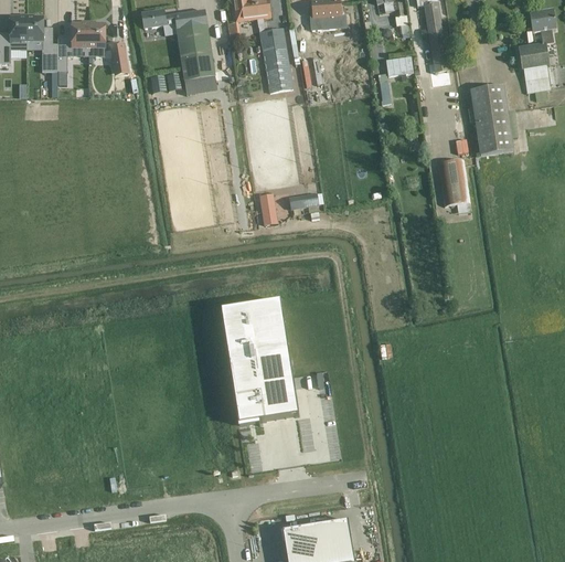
[(270,16),(268,0),(233,0),(236,20),(270,16)]
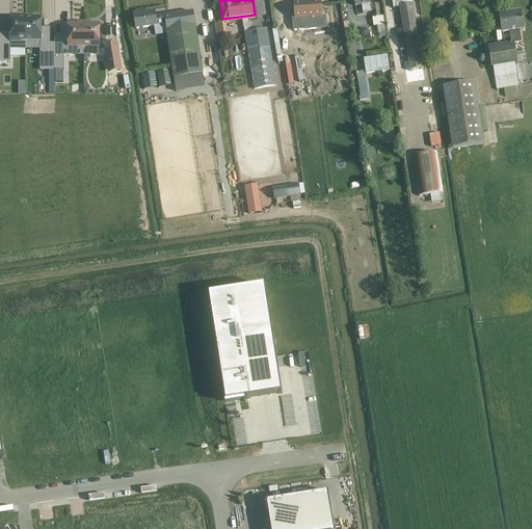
[(295,17),(292,17),(293,28),(326,26),(326,14),(321,15),(320,0),(294,0),(295,17)]
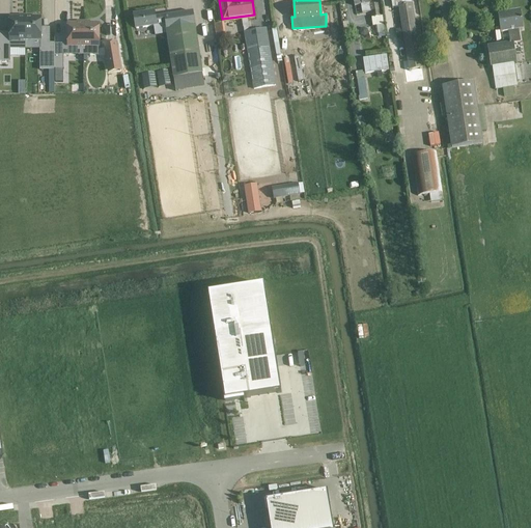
[(354,0),(355,3),(361,2),(362,10),(370,9),(371,16),(380,14),(379,1),(370,2),(369,1),(370,1),(370,0),(354,0)]
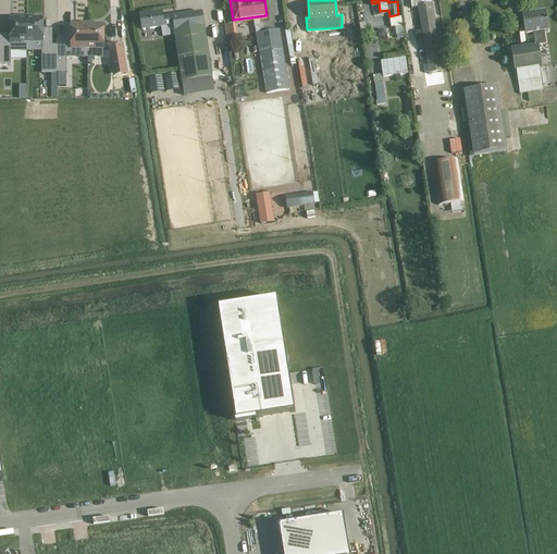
[(429,71),(443,70),(431,0),(410,0),(411,5),(418,4),(429,71)]
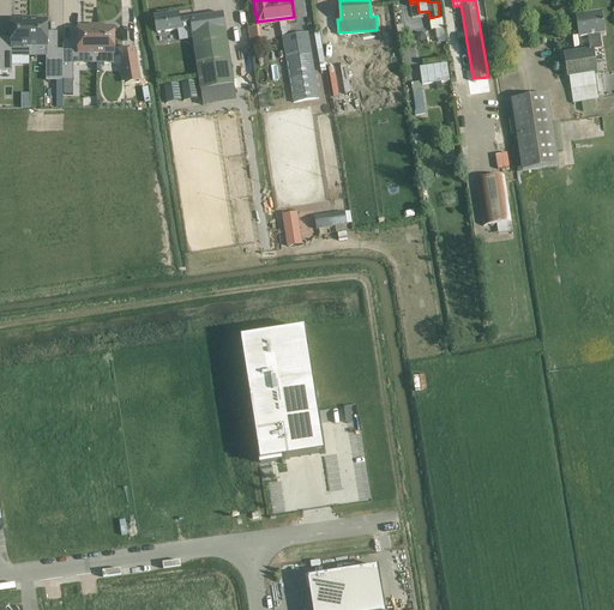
[(583,109),(595,107),(594,96),(599,96),(594,70),(596,70),(593,47),(602,44),(600,30),(605,29),(601,10),(576,14),(579,34),(588,32),(590,47),(564,50),(567,74),(569,74),(572,100),(581,98),(583,109)]
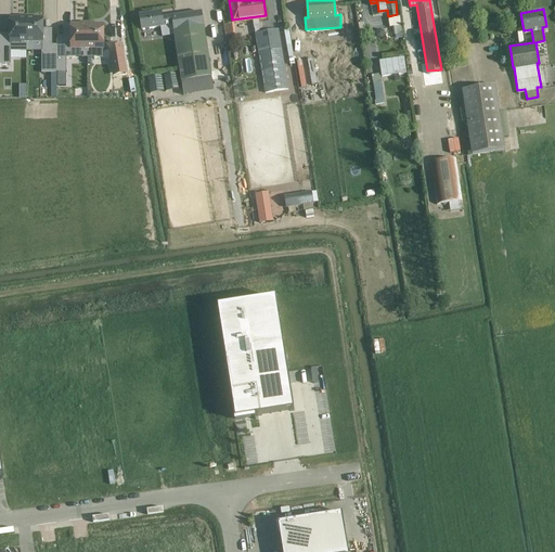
[(211,73),(204,21),(202,10),(162,16),(160,10),(140,13),(142,27),(160,24),(163,34),(175,31),(181,77),(211,73)]
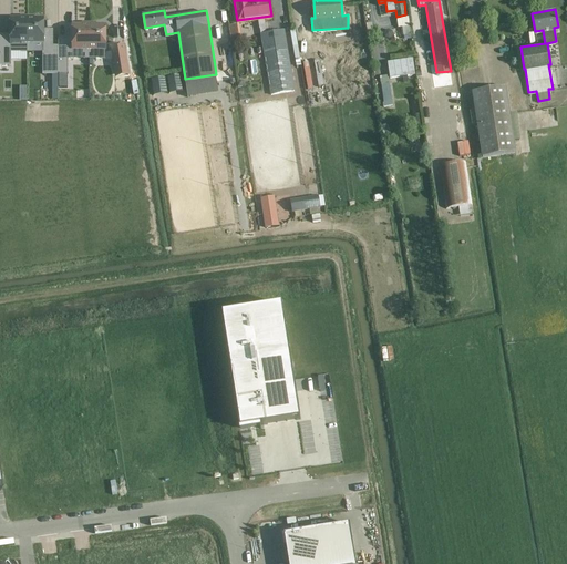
[(11,33),(0,33),(0,59),(11,60),(11,49),(22,49),(27,49),(27,17),(11,18),(11,33)]
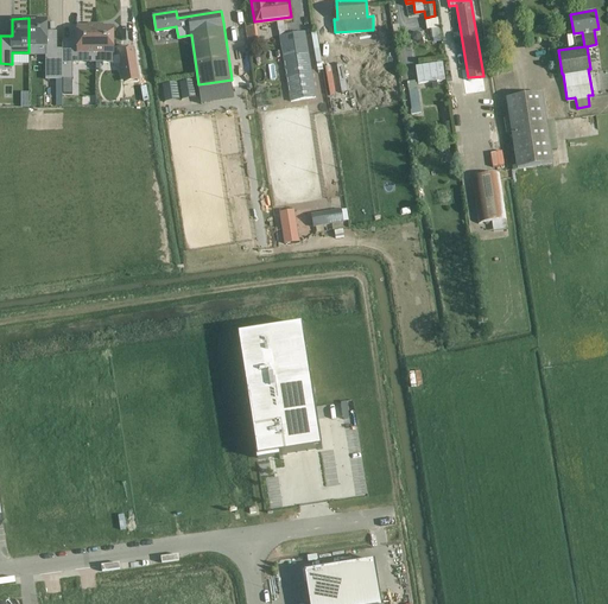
[(46,18),(29,18),(29,52),(35,52),(35,42),(46,42),(46,18)]
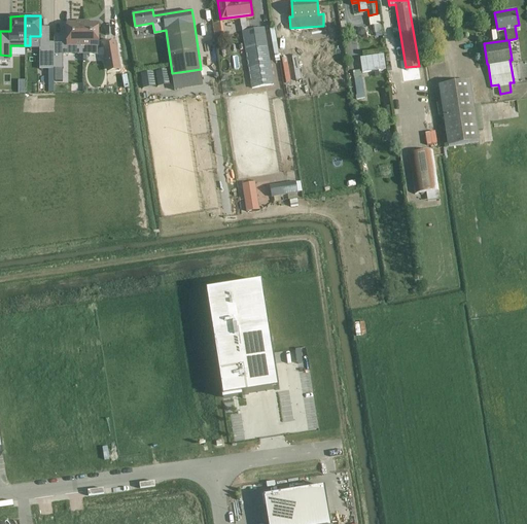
[(222,20),(212,22),(214,37),(224,36),(222,20)]
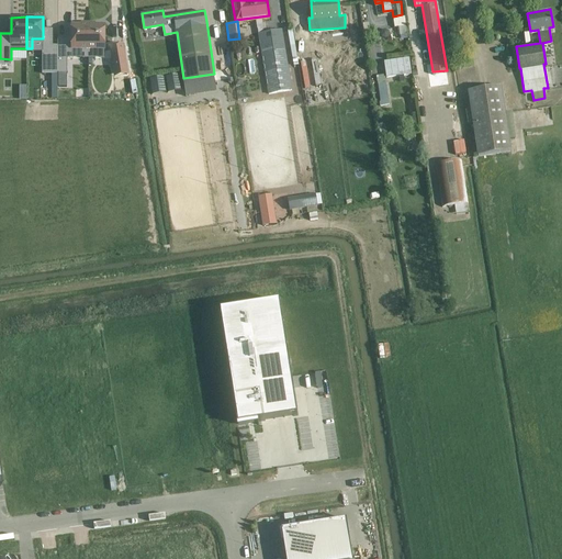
[(88,24),(71,24),(71,45),(83,45),(83,55),(88,55),(88,24)]
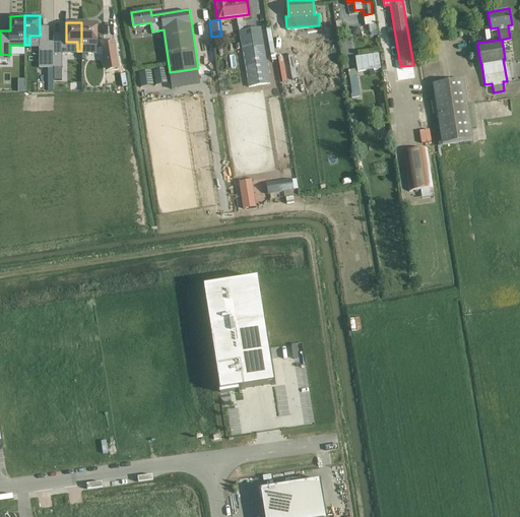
[(96,22),(81,22),(81,51),(86,51),(86,43),(96,43),(96,22)]
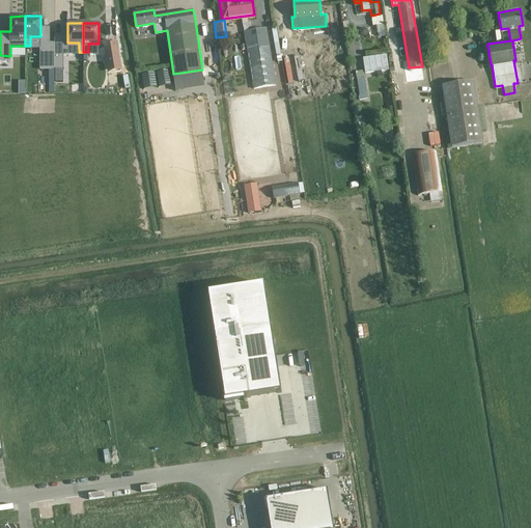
[(363,25),(360,28),(360,32),(364,34),(368,31),(367,27),(363,25)]
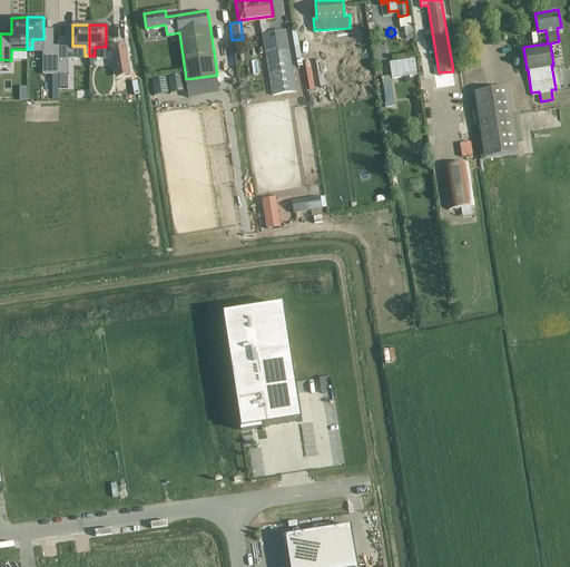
[(273,91),(296,88),(286,28),(263,31),(273,91)]
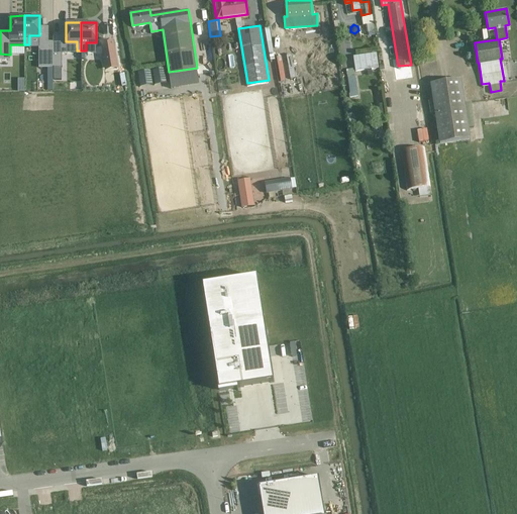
[(118,27),(112,28),(113,42),(121,40),(118,27)]
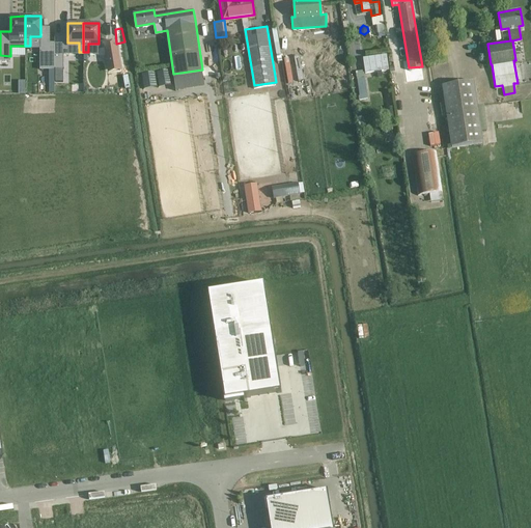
[(114,40),(104,42),(107,65),(115,64),(115,70),(118,70),(114,40)]
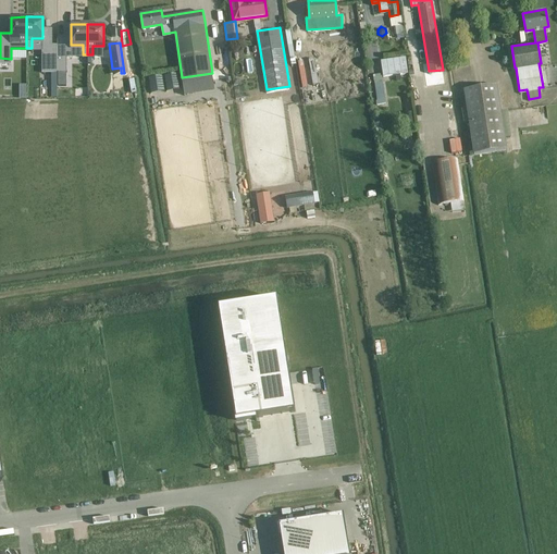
[(319,49),(301,52),(308,86),(325,83),(324,76),(319,50),(319,49)]
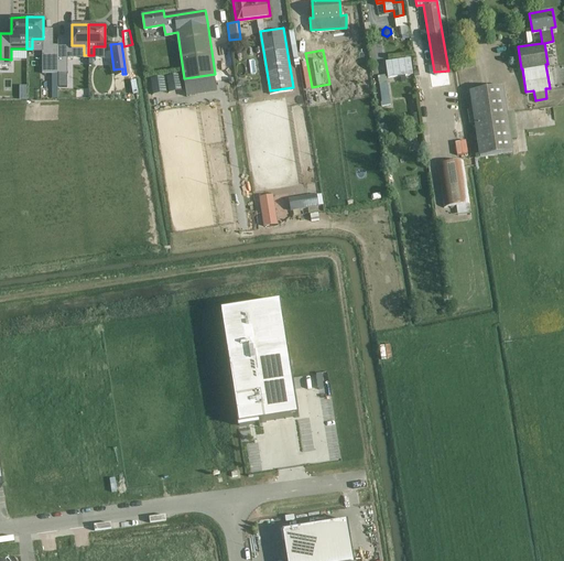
[(411,55),(384,60),(388,76),(400,74),(400,76),(404,75),(404,74),(413,72),(411,55)]
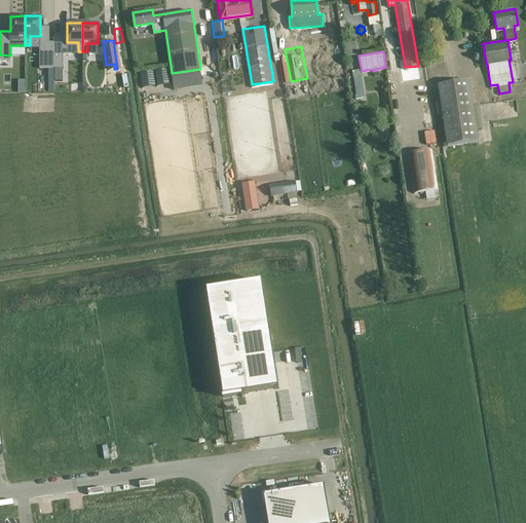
[(420,84),(418,66),(405,67),(405,71),(402,71),(404,86),(420,84)]
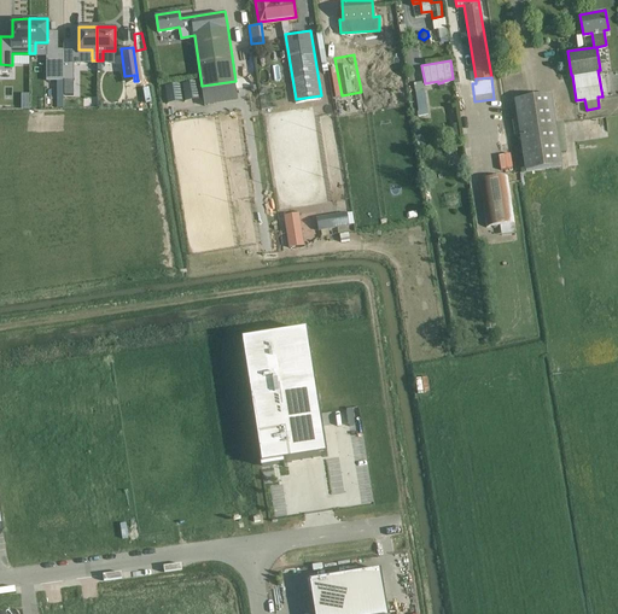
[(423,81),(414,81),(419,113),(429,112),(423,81)]
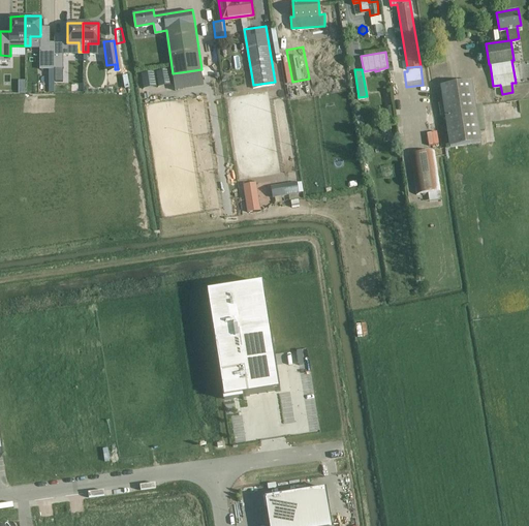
[(441,84),(452,145),(481,140),(479,120),(484,120),(481,103),(476,104),(472,79),(441,84)]
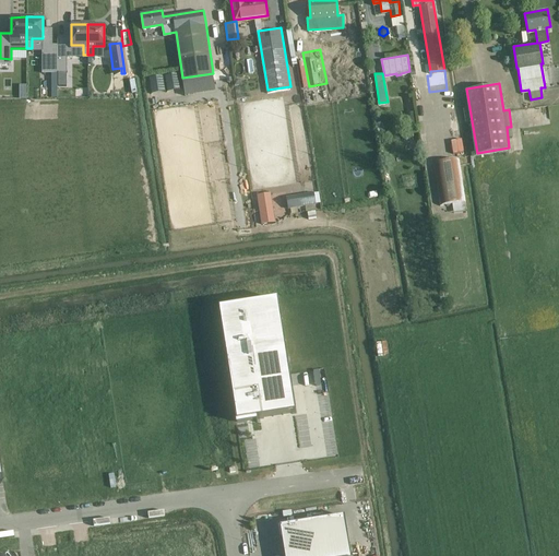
[(432,161),(440,203),(465,200),(459,156),(432,161)]
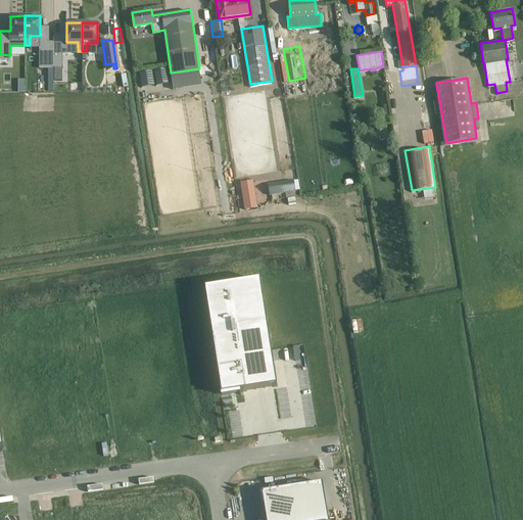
[(269,193),(295,189),(294,178),(268,182),(269,193)]
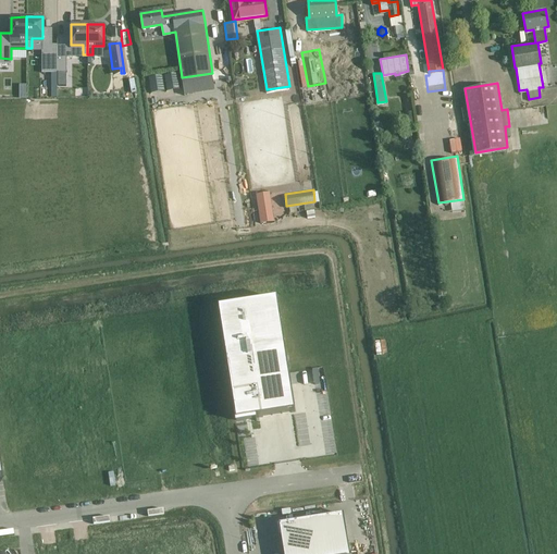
[(269,191),(257,193),(261,221),(273,219),(269,191)]
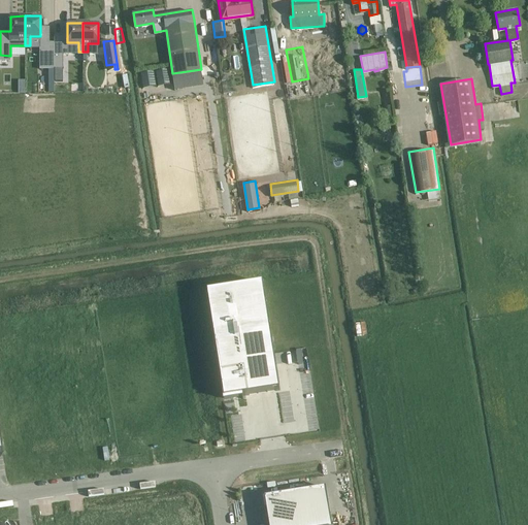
[(263,281),(206,290),(223,391),(224,391),(225,396),(279,388),(263,281)]
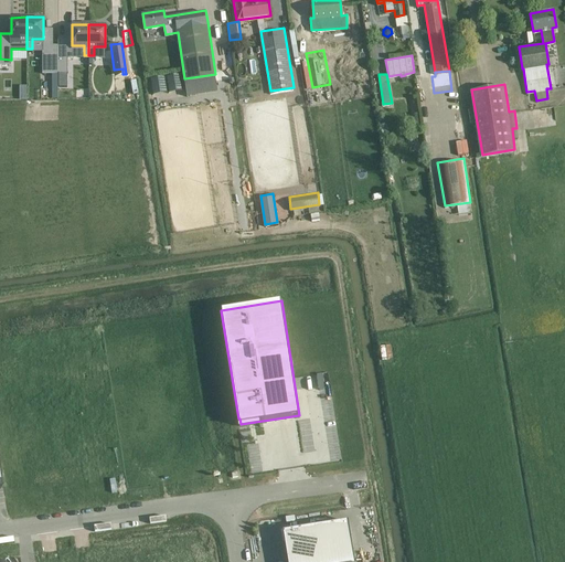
[(391,343),(379,345),(381,359),(393,357),(391,343)]
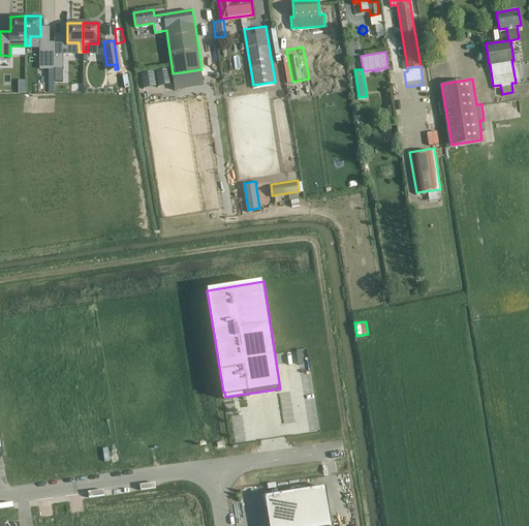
[(332,525),(327,487),(266,496),(270,525),(332,525)]
